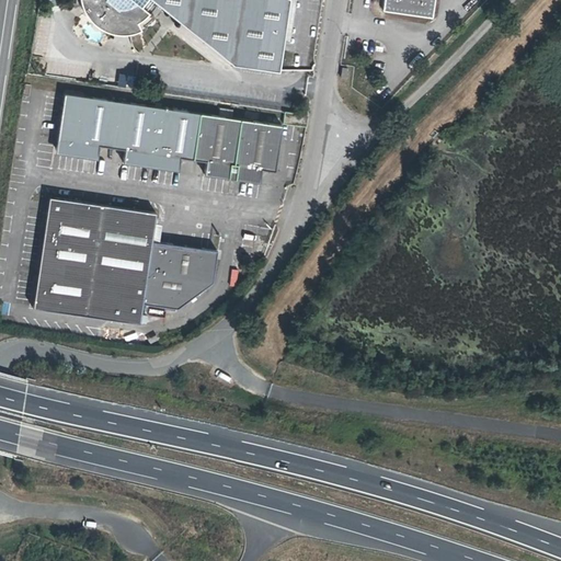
[(79,0),(80,4),(86,14),(89,20),(99,26),(107,31),(116,33),(128,33),(140,29),(137,22),(144,18),(149,12),(146,10),(153,0),(163,8),(231,63),(277,69),(287,0),(79,0)]
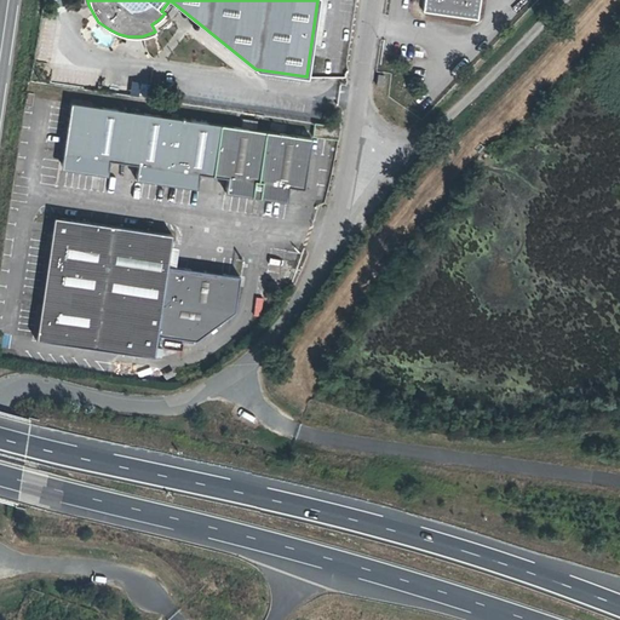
[(424,0),(423,11),(477,19),(480,0),(424,0)]
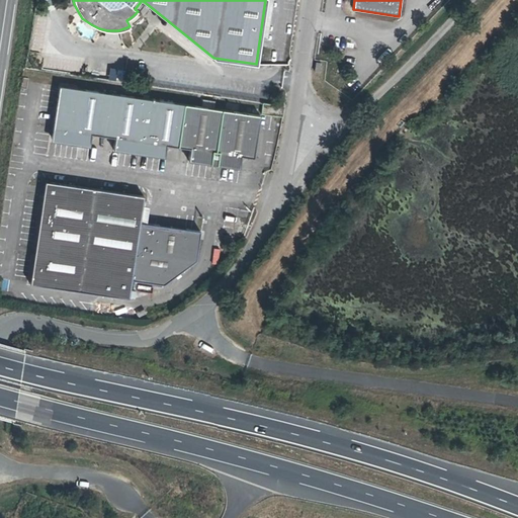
[(137,21),(143,15),(138,11),(133,16),(126,20),(130,26),(137,21)]
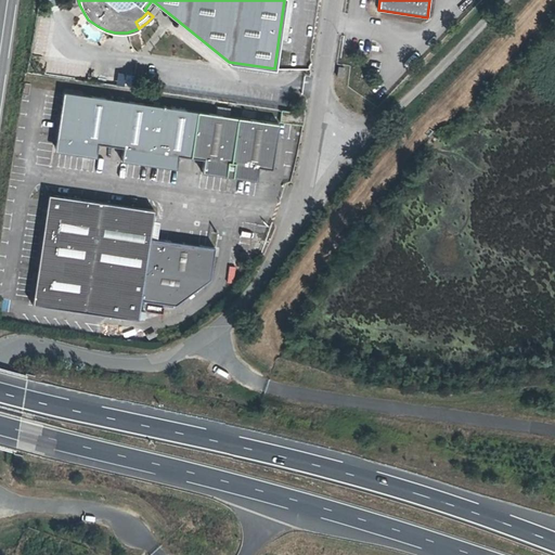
[(271,168),(278,123),(181,108),(62,91),(54,150),(94,156),(98,143),(123,146),(120,159),(176,168),(178,155),(202,158),(199,171),(256,180),(258,166),(271,168)]
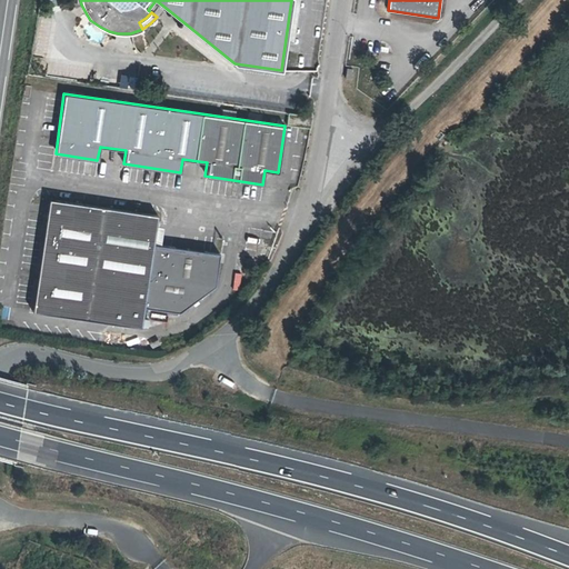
[(157,215),(49,199),(32,311),(141,327),(143,307),(179,312),(215,286),(219,253),(153,243),(157,215)]
